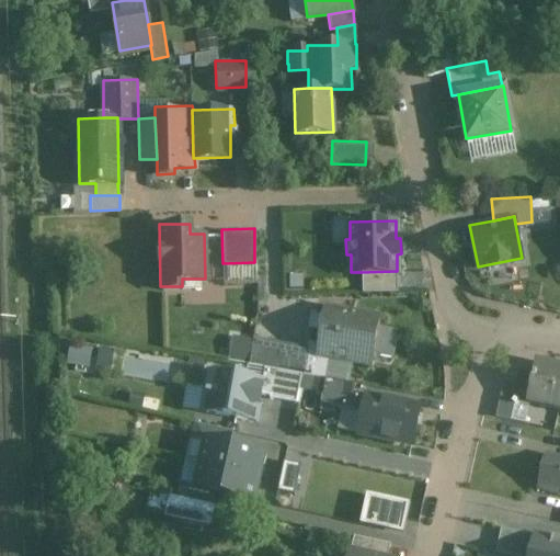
[(397,271),(362,272),(362,291),(397,291),(397,271)]
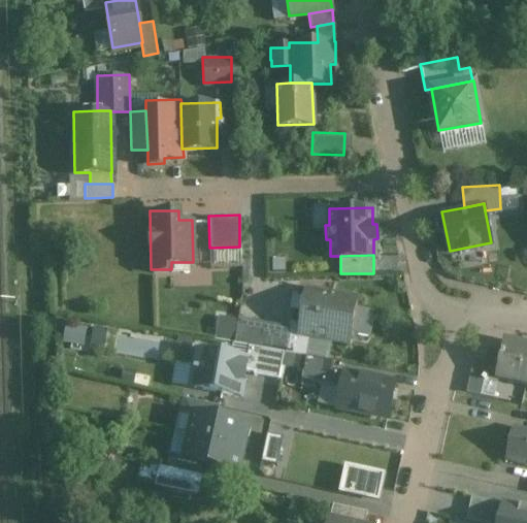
[(357,296),(305,287),(297,331),(349,339),(357,296)]
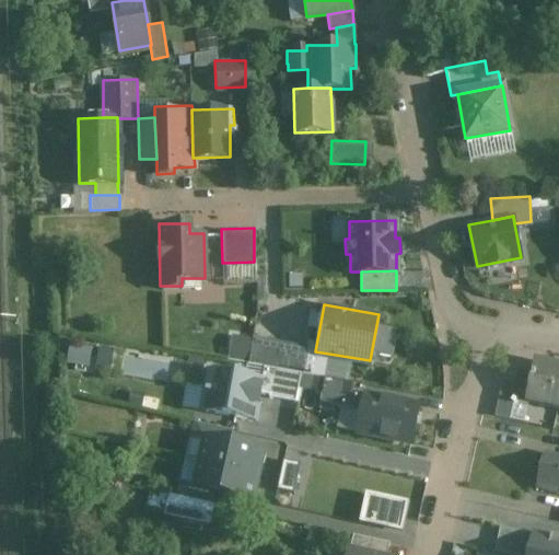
[(309,345),(252,335),(247,361),(301,371),(304,371),(309,345)]
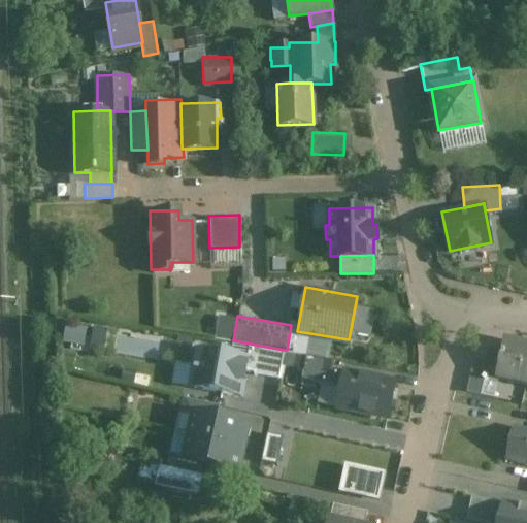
[(63,322),(63,339),(85,339),(85,322),(63,322)]
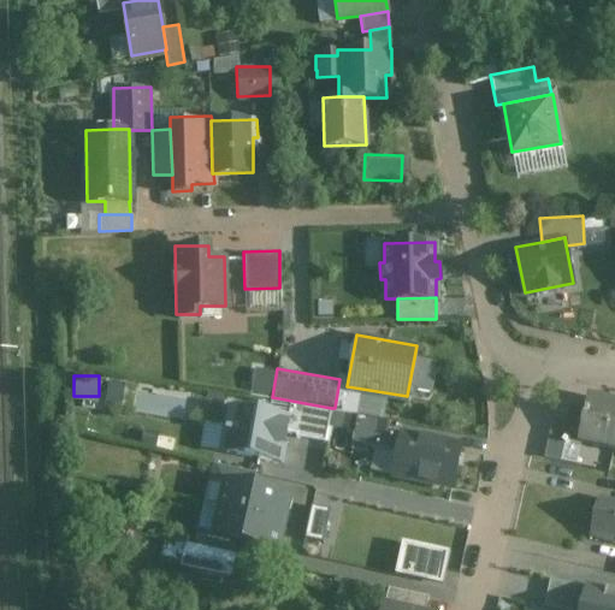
[(614,431),(614,398),(587,394),(577,439),(611,446),(614,431)]
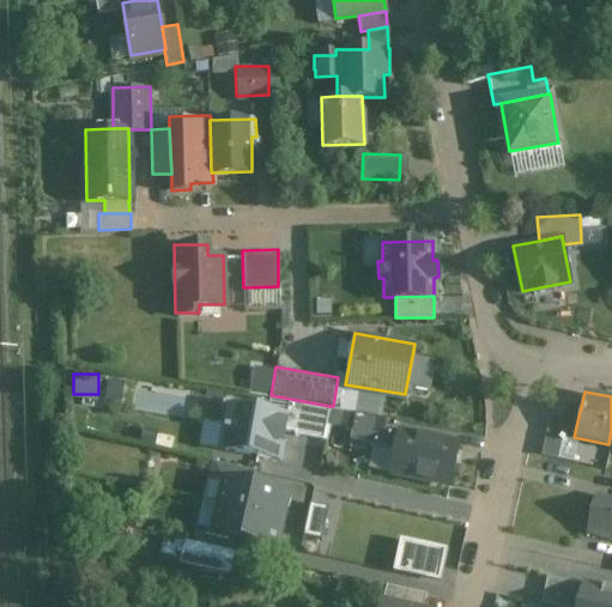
[(280,456),(286,413),(228,402),(222,447),(280,456)]
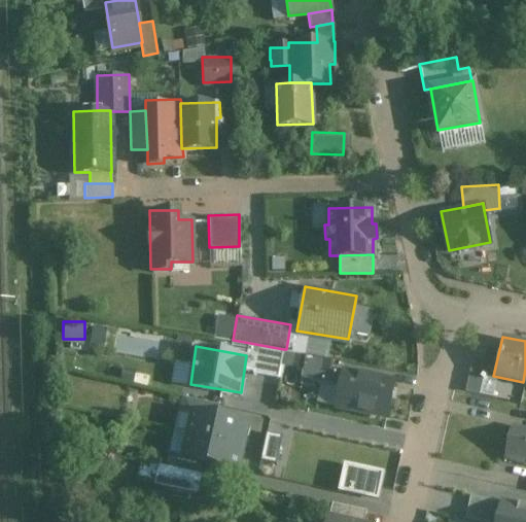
[(304,353),(286,350),(286,349),(283,349),(280,362),(302,367),(304,353)]
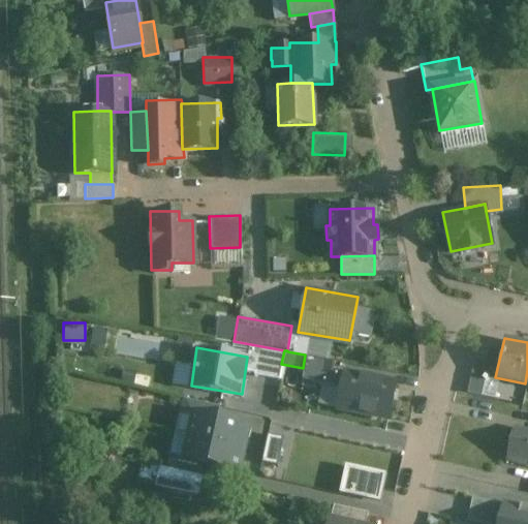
[(334,360),(305,355),(303,368),(301,378),(341,386),(343,375),(332,373),(334,360)]
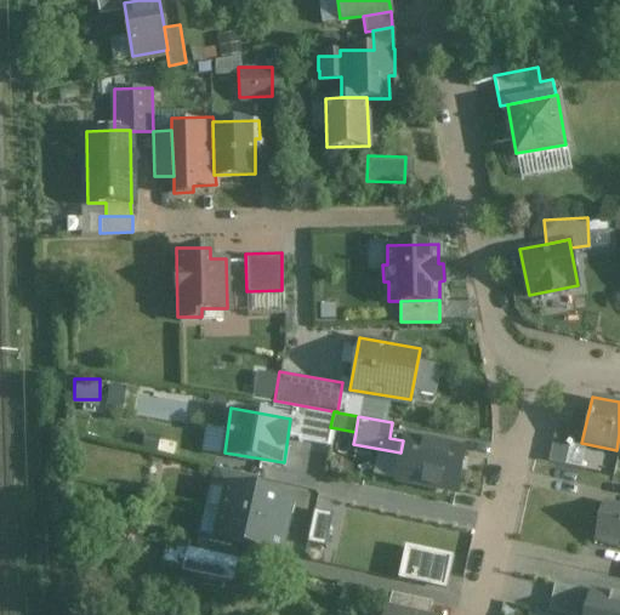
[(427,440),(404,437),(403,440),(400,453),(396,477),(419,480),(427,440)]
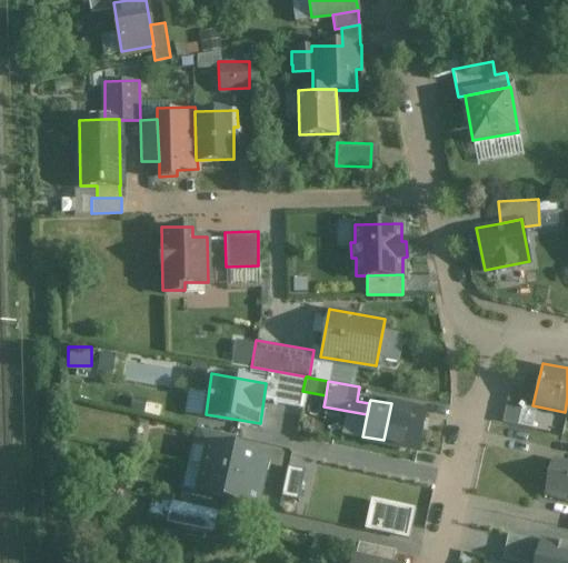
[(425,410),(391,403),(384,440),(417,446),(425,410)]
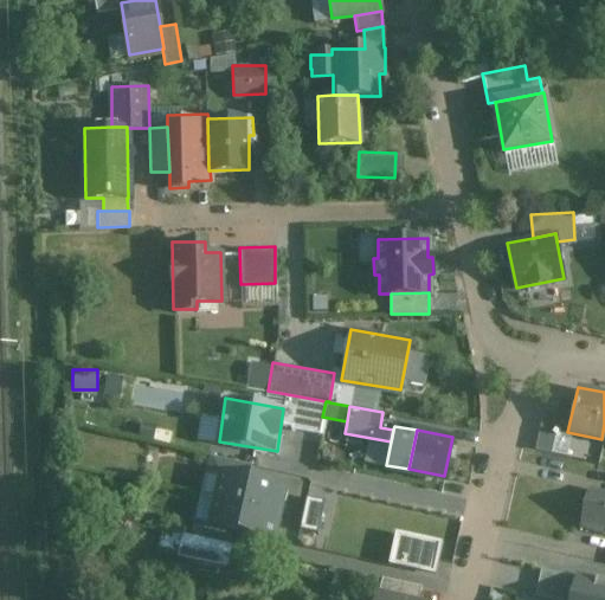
[(251,463),(210,451),(206,469),(218,471),(219,470),(248,476),(251,463)]
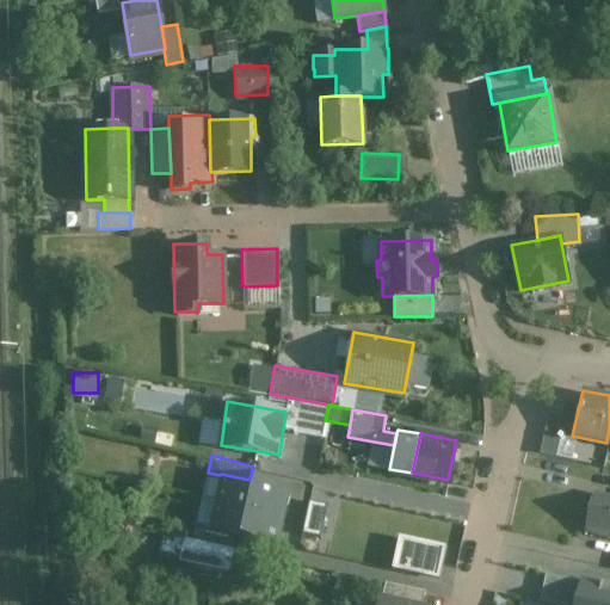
[(573,482),(597,488),(603,464),(578,460),(573,482)]
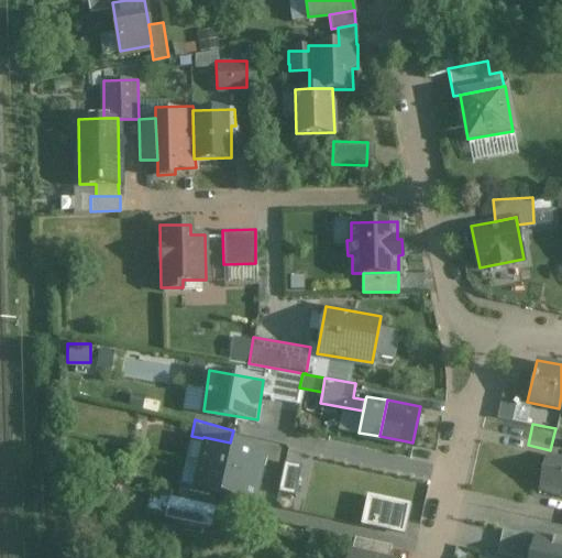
[(230,442),(204,437),(202,438),(198,461),(257,474),(263,450),(230,442)]
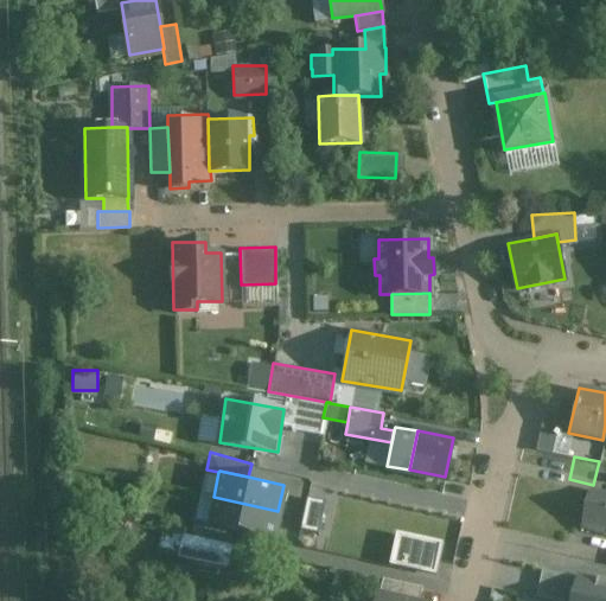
[(605,491),(589,487),(581,524),(605,529),(605,491)]
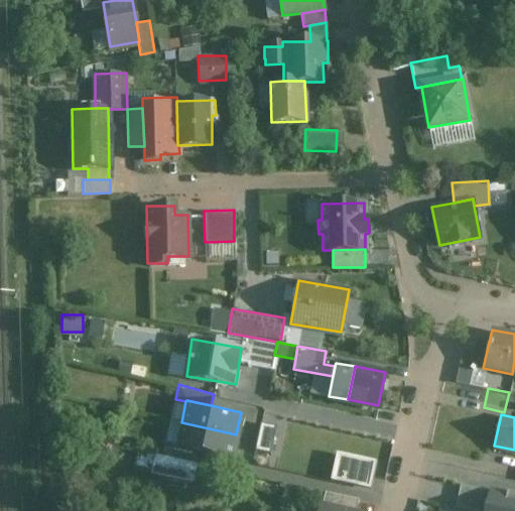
[(259,419),(254,446),(269,450),(274,422),(259,419)]
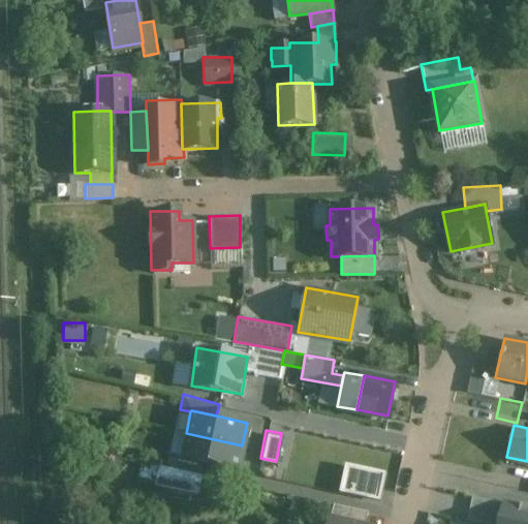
[(242,445),(186,433),(181,455),(181,457),(206,462),(237,469),(242,445)]
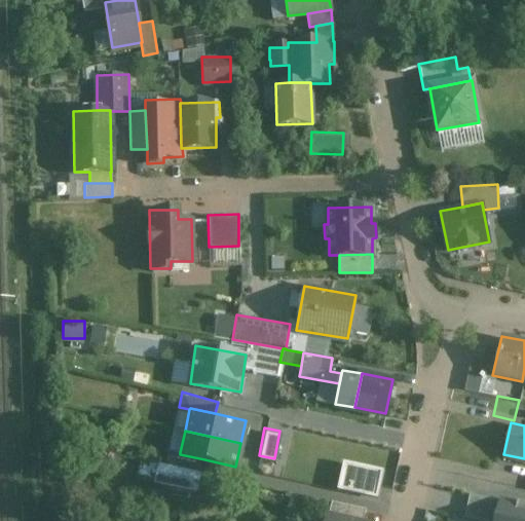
[(204,459),(180,454),(180,452),(170,450),(166,463),(202,471),(204,459)]
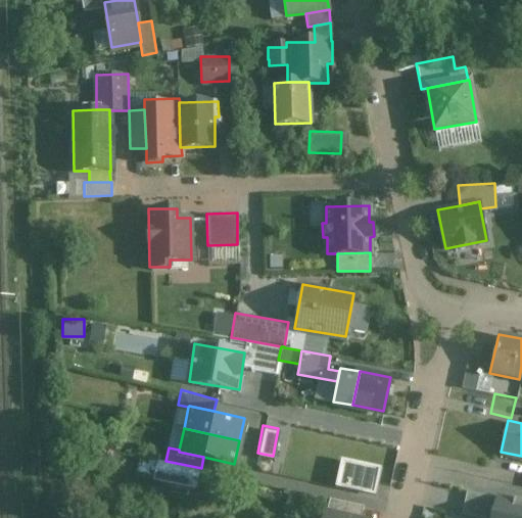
[(380,467),(341,459),(335,485),(375,493),(380,467)]
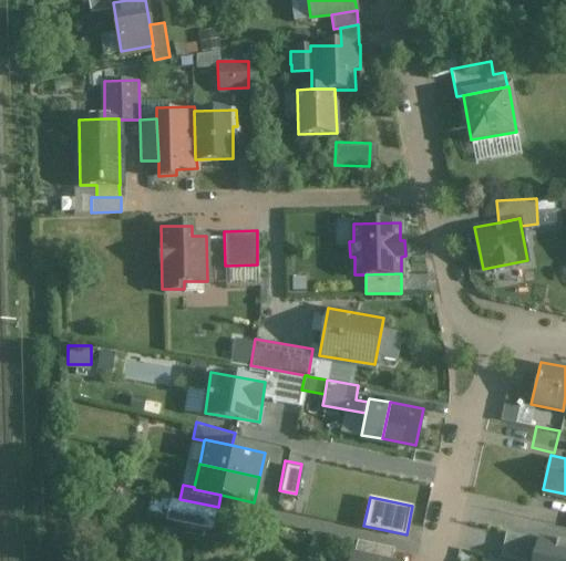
[(500,556),(522,560),(534,560),(541,538),(506,529),(500,556)]
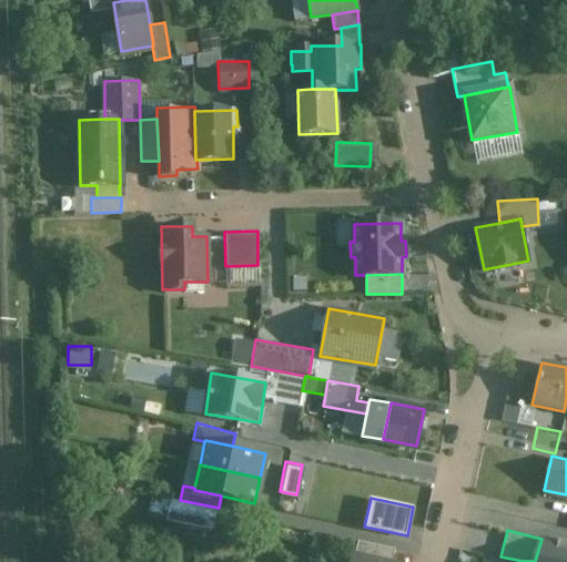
[(391,561),(394,548),(357,539),(354,554),(385,561),(391,561)]
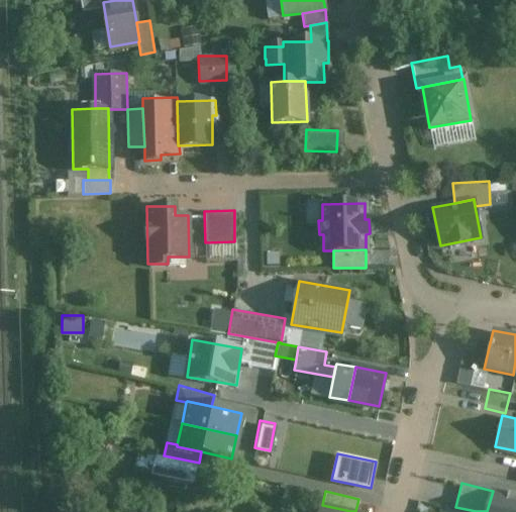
[(508,494),(493,491),(487,511),(515,511),(515,494),(508,493),(508,494)]
